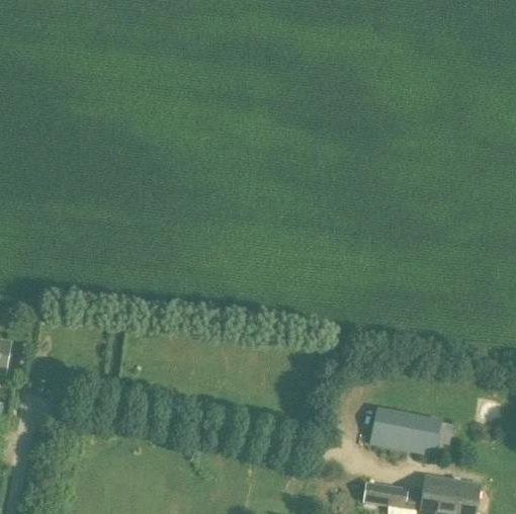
[(0,372),(8,373),(12,342),(0,340),(0,372)]
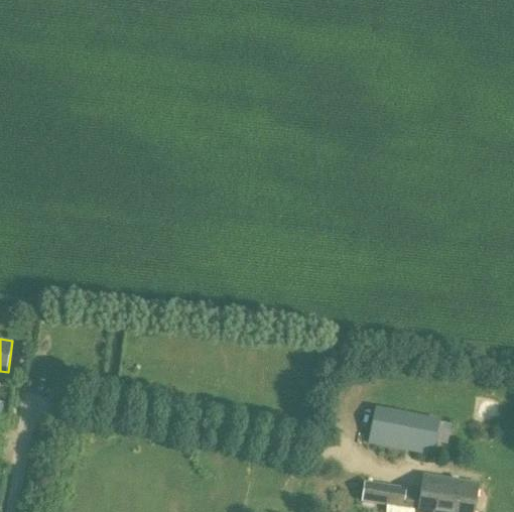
[(478,390),(473,411),(490,415),(495,395),(478,390)]
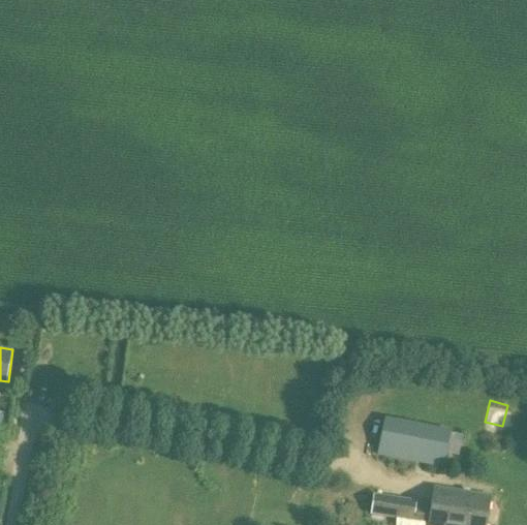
[(444,465),(452,429),(386,415),(379,452),(444,465)]
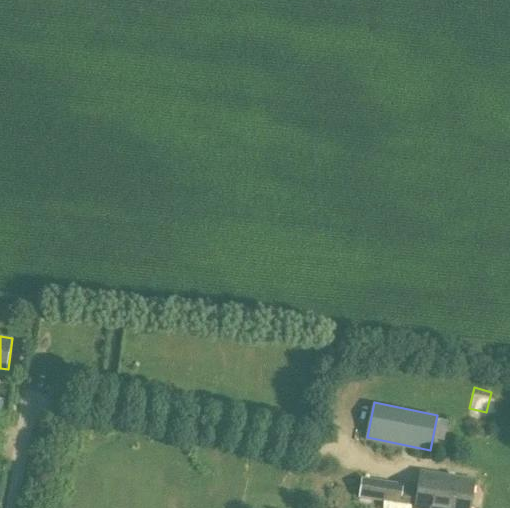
[(421,471),(418,491),(417,504),(416,507),(470,507),(475,478),(421,471)]
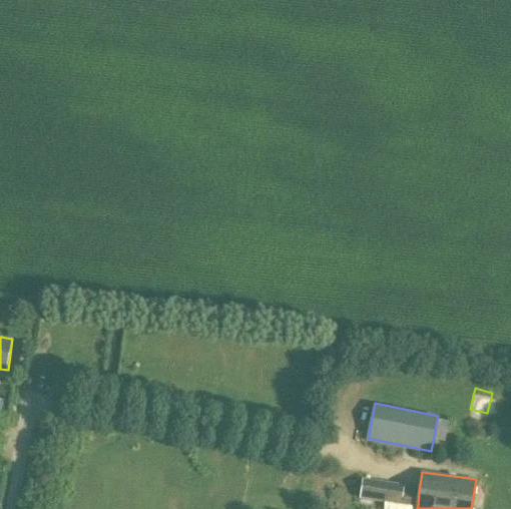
[(418,505),(419,492),(403,489),(404,483),(365,477),(362,497),(418,505)]
